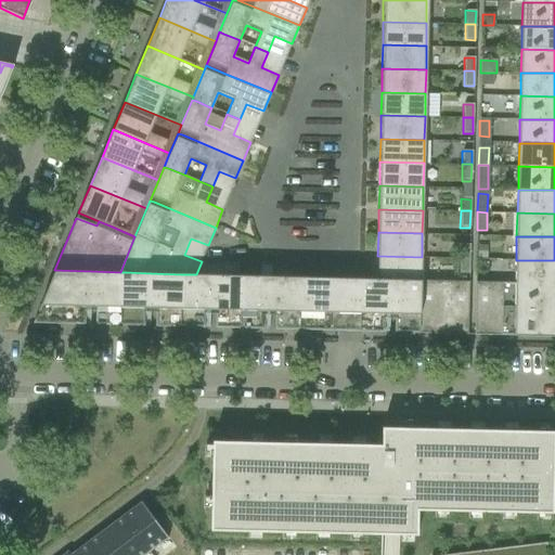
[(460,246),(460,257),(468,258),(469,258),(469,246),(460,246)]
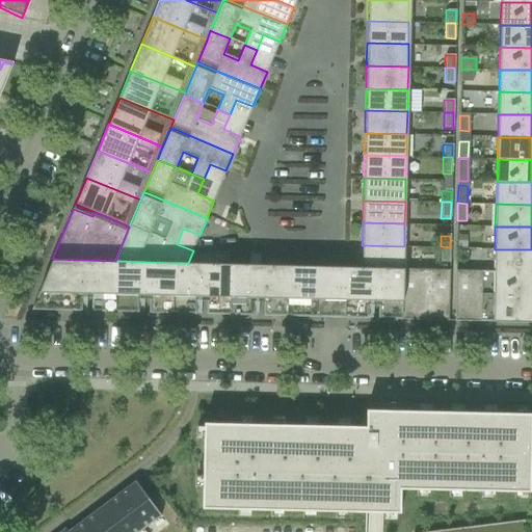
[(457,236),(457,247),(467,247),(467,236),(457,236)]
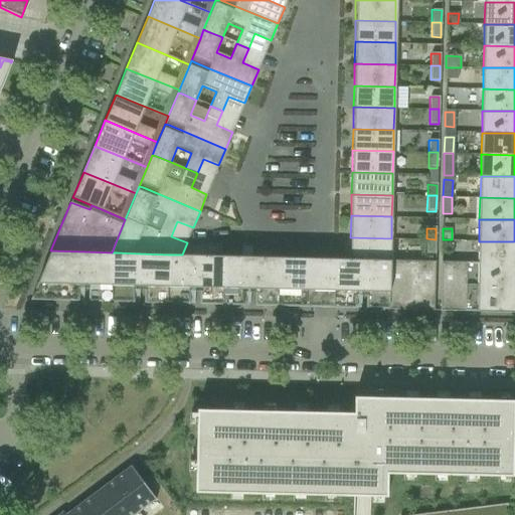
[(350,259),(362,260),(390,261),(391,238),(350,237),(350,259)]
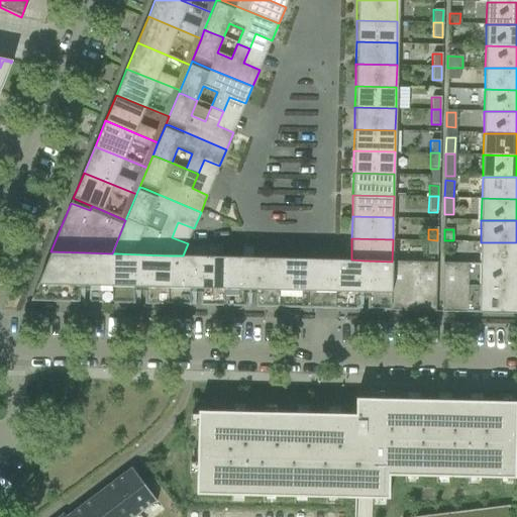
[(428,241),(427,254),(436,254),(437,240),(436,240),(428,239),(428,241)]
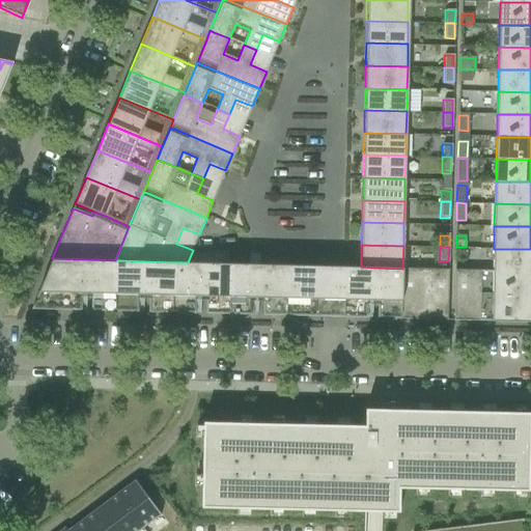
[(530,249),(494,249),(493,271),(530,272),(530,249)]
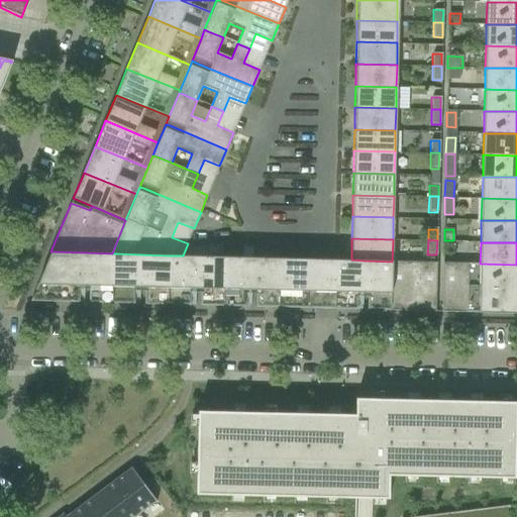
[(79,285),(84,285),(85,252),(50,251),(30,301),(79,303),(79,285)]
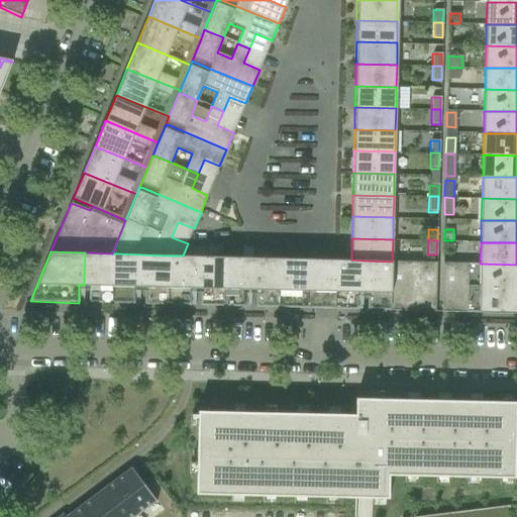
[(89,303),(111,303),(113,253),(85,252),(84,285),(89,286),(89,303)]
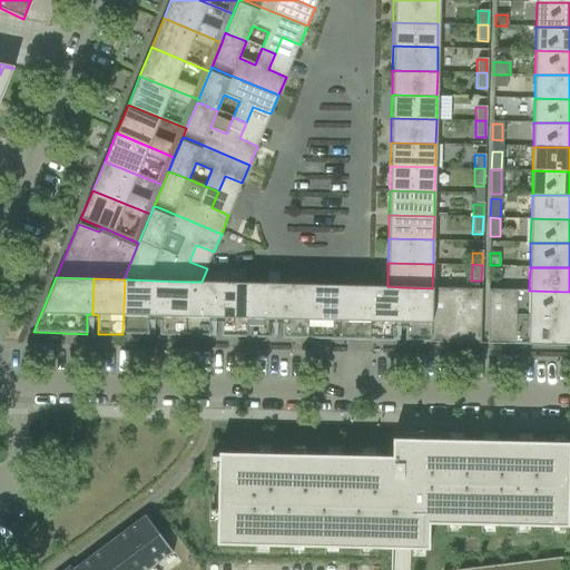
[(149,316),(154,316),(155,281),(129,279),(125,279),(123,334),(148,335),(149,316)]
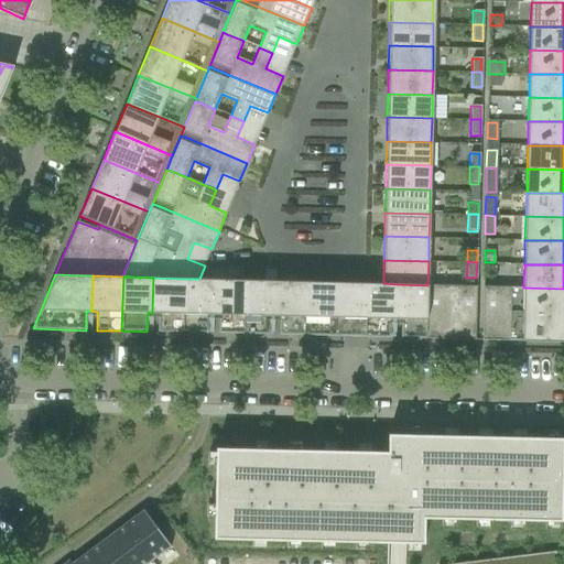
[(158,332),(182,333),(184,279),(153,278),(152,313),(158,313),(158,332)]
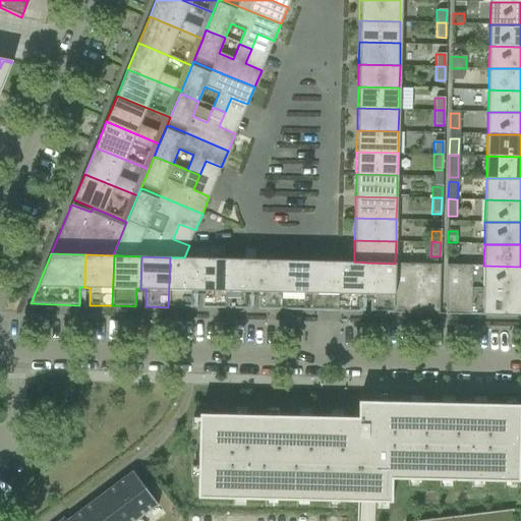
[(192,290),(197,290),(197,257),(184,257),(170,257),(168,307),(191,307),(192,290)]
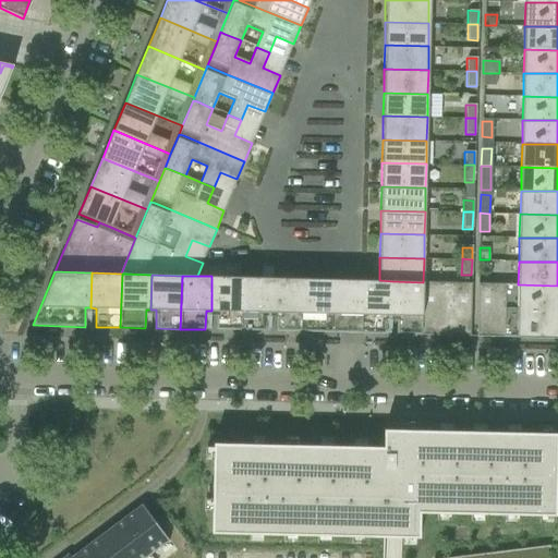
[(216,330),(241,330),(242,277),(211,276),(211,311),(216,311),(216,330)]
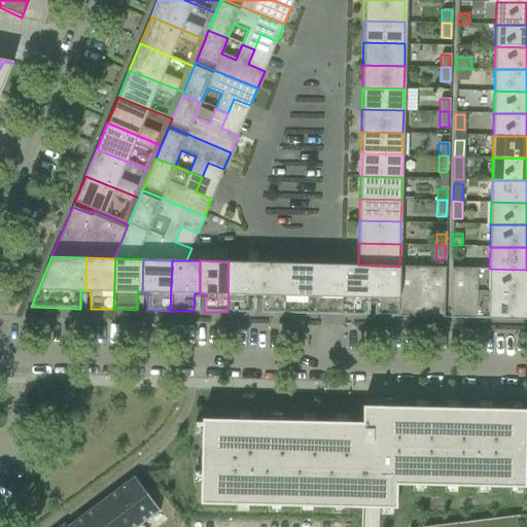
[(251,295),(256,295),(257,262),(229,261),(227,312),(251,313),(251,295)]
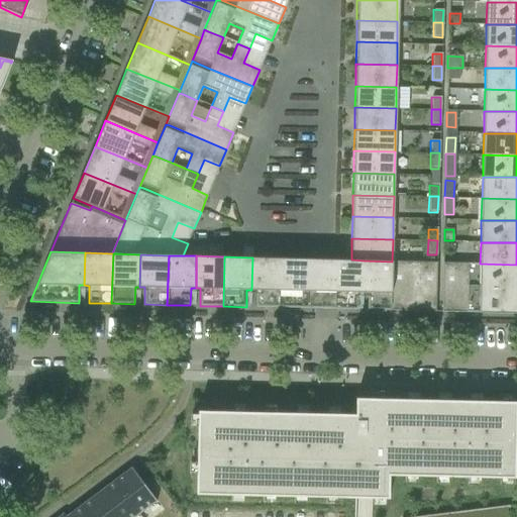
[(255,307),(280,308),(282,259),(252,257),(251,290),(255,290),(255,307)]
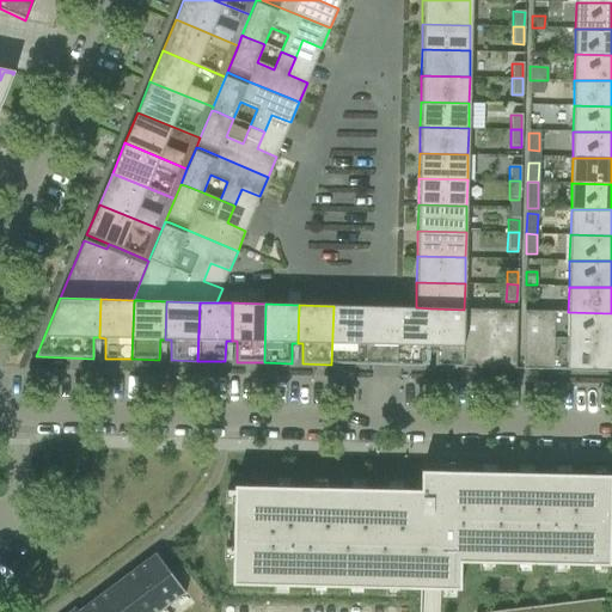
[(334,306),(331,365),(361,365),(363,306),(334,306)]
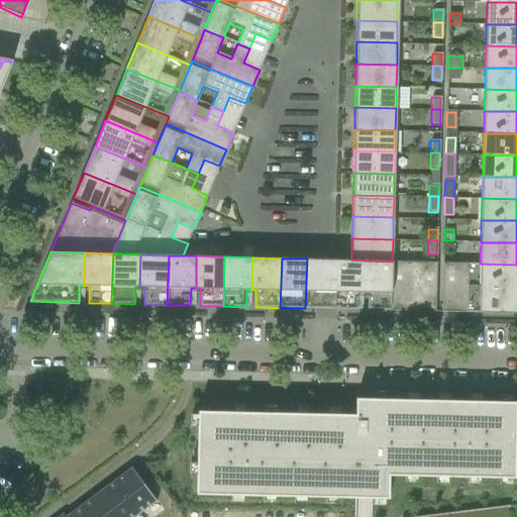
[(307,259),(305,308),(333,309),(334,260),(307,259)]
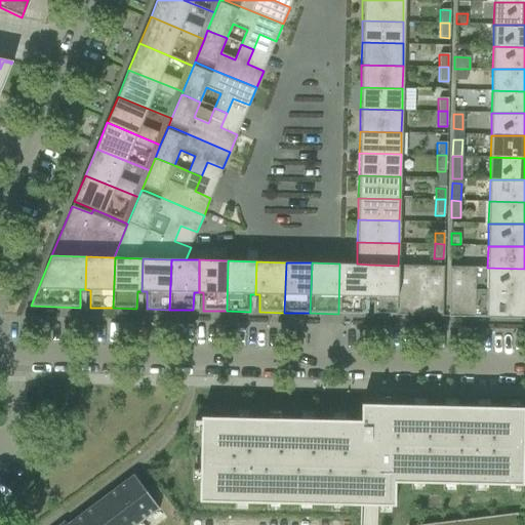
[(363,296),(368,296),(369,265),(357,264),(339,264),(338,314),(363,315),(363,296)]
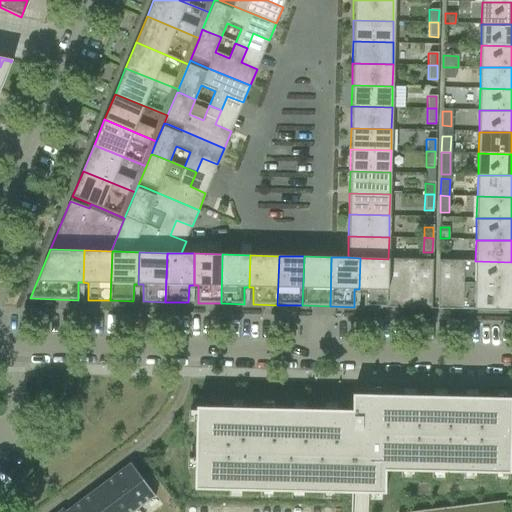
[(363,307),(386,307),(388,259),(360,258),(359,289),(364,290),(363,307)]
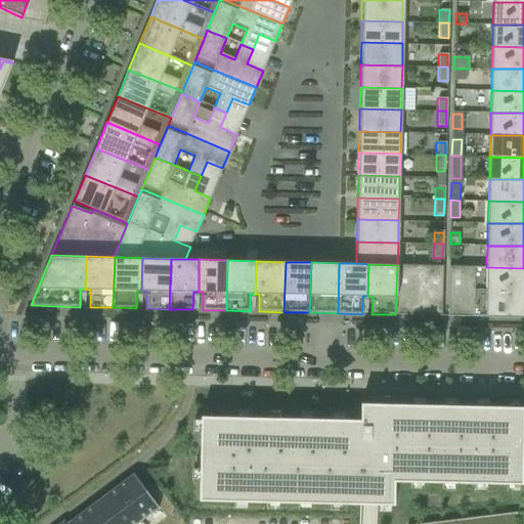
[(397,265),(395,314),(441,316),(442,266),(397,265)]
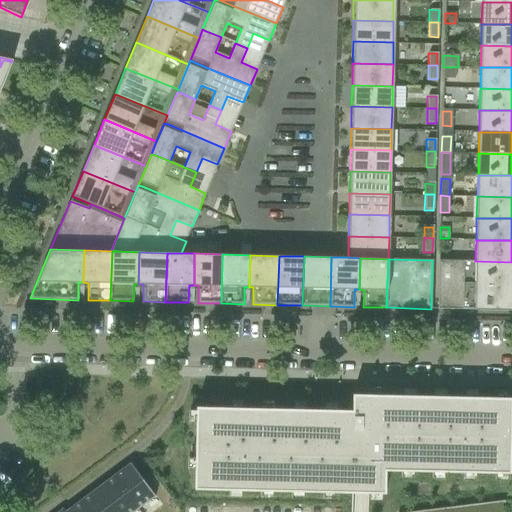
[(437,309),(474,310),(475,282),(475,261),(438,260),(437,309)]
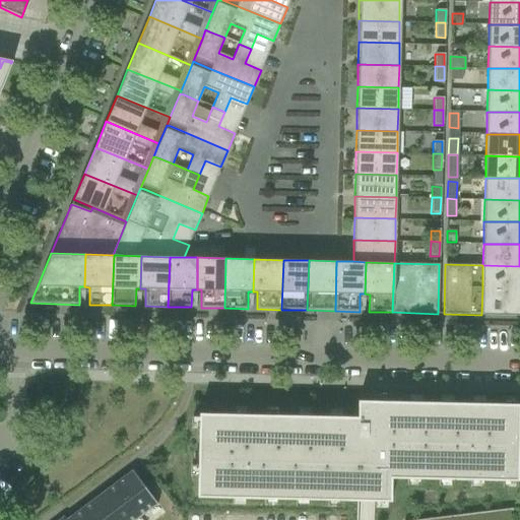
[(519,266),(482,265),(482,286),(519,287),(519,266)]
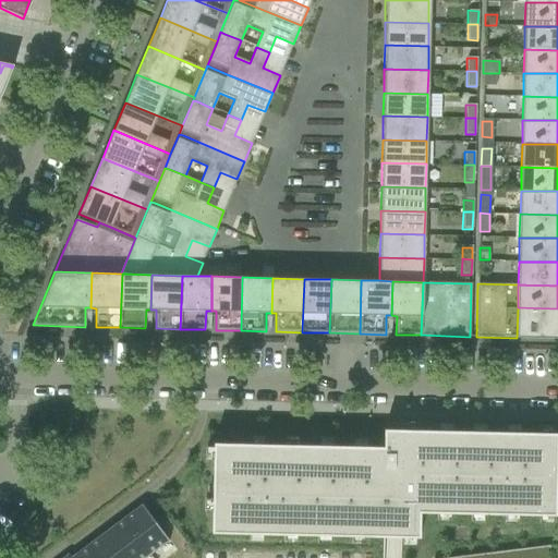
[(557,308),(518,307),(517,338),(557,338),(557,308)]
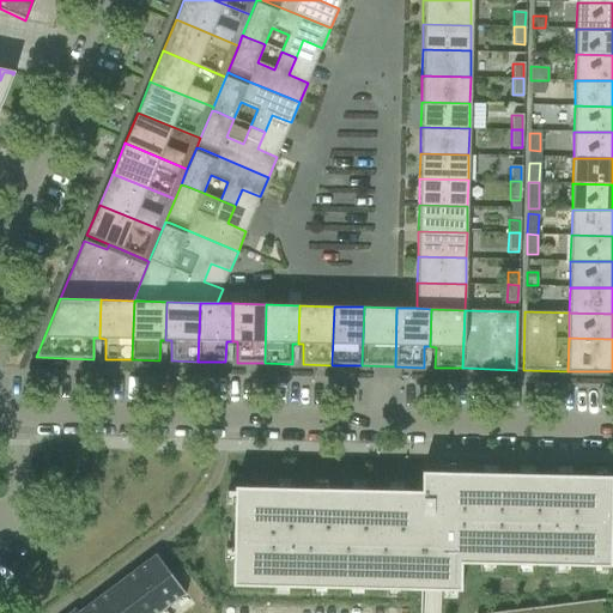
[(235,487),(232,586),(420,590),(422,590),(430,590),(438,590),(441,590),(460,592),(461,564),(611,568),(612,477),(459,473),(444,473),(439,473),(425,473),(422,473),(422,475),(422,490),(422,492),(235,487)]
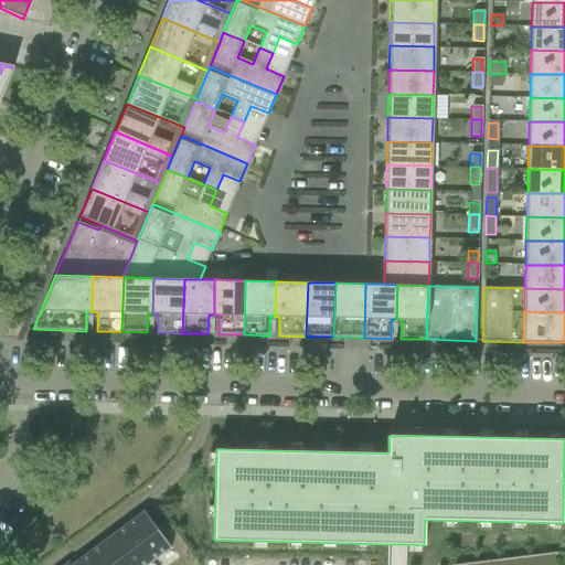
[(142,512),(125,526),(151,562),(169,548),(170,548),(171,548),(144,511),(142,512)]
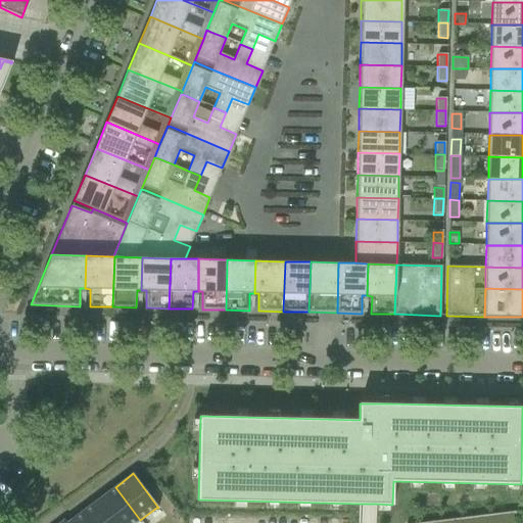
[(115,487),(99,500),(116,522),(135,522),(140,520),(115,487)]
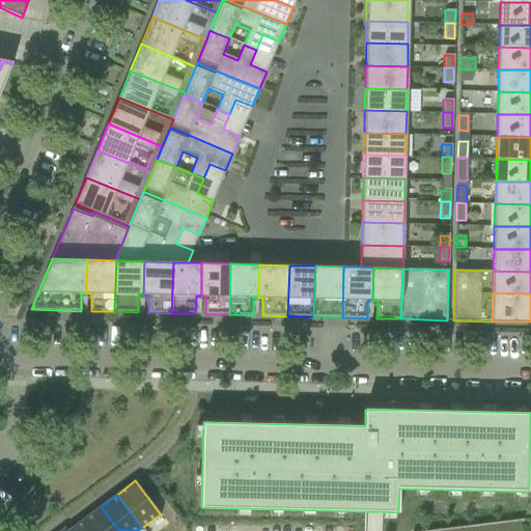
[(118,530),(101,507),(84,520),(92,530),(118,530)]
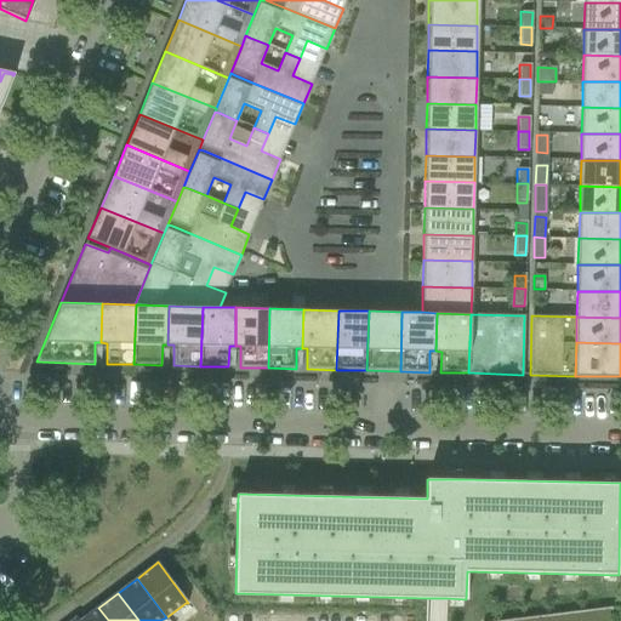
[(108,620),(98,608),(79,620),(108,620)]
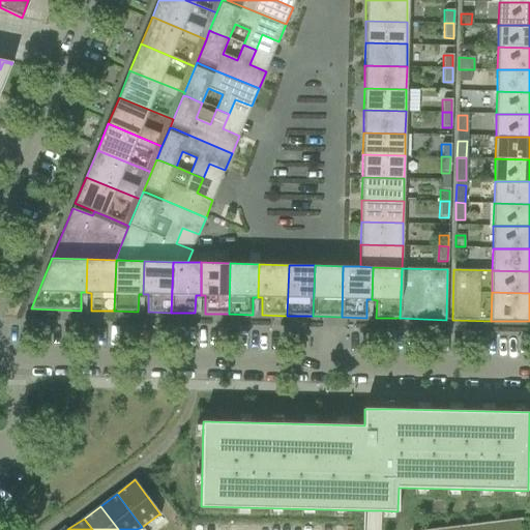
[(524,529),(523,519),(428,529),(524,529)]
